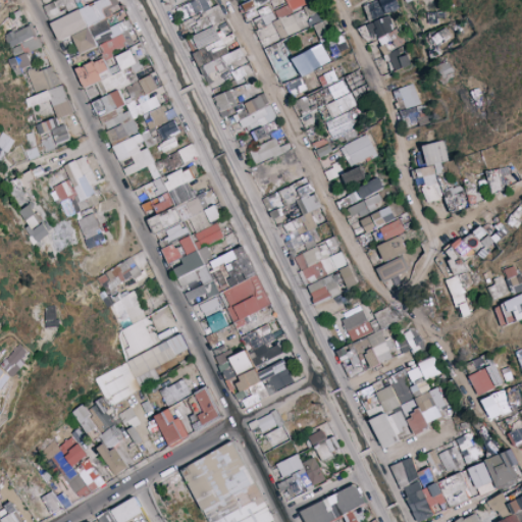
[(80,53),(133,27),(128,19),(110,29),(106,20),(115,15),(111,8),(119,3),(117,0),(55,0),(43,7),(60,41),(71,36),(80,53)]
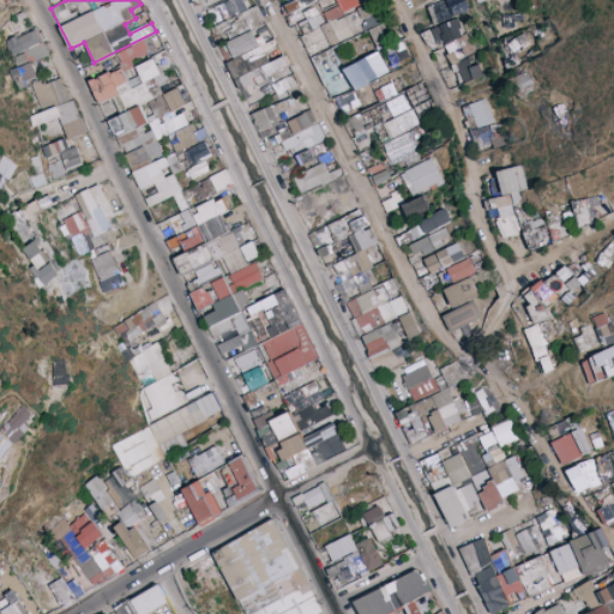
[(228,0),(209,7),(214,20),(247,10),(242,0),(228,0)]
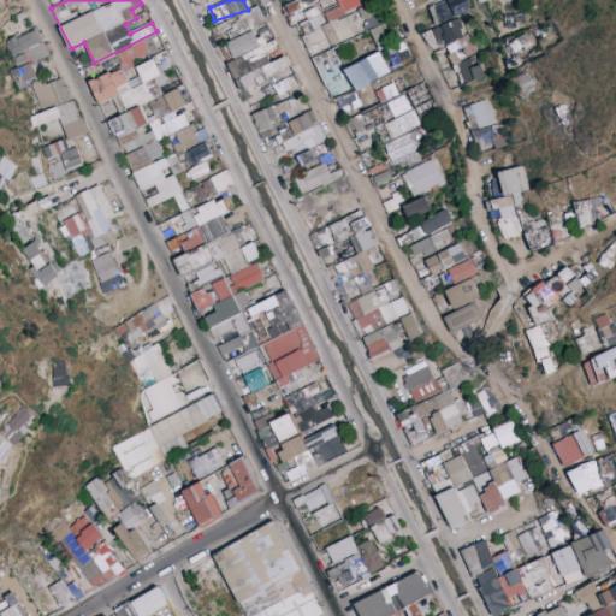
[(284,6),(286,15),(317,3),(315,0),(296,0),(297,1),(284,6)]
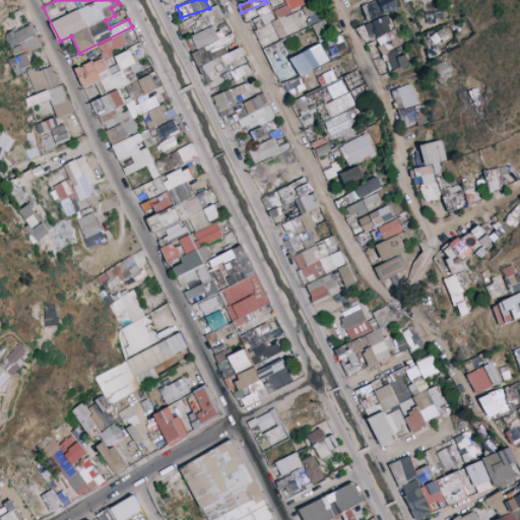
[(269,0),(269,1),(270,0),(284,0),(286,4),(272,11),(269,4),(256,10),(259,16),(252,20),(261,40),(276,33),(278,39),(307,25),(299,8),(305,5),(303,0),(269,0)]
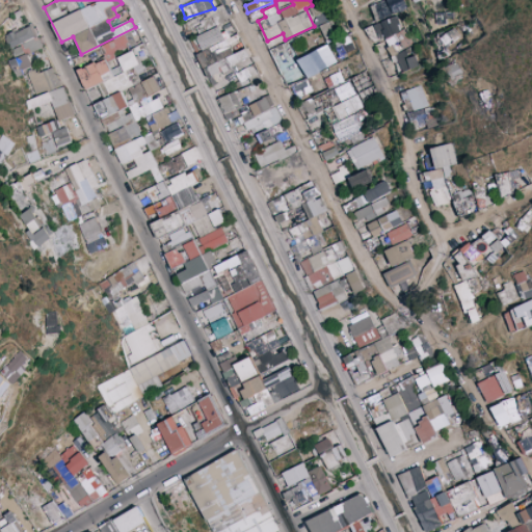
[(376,22),(392,16),(386,0),(384,0),(370,5),(376,22)]
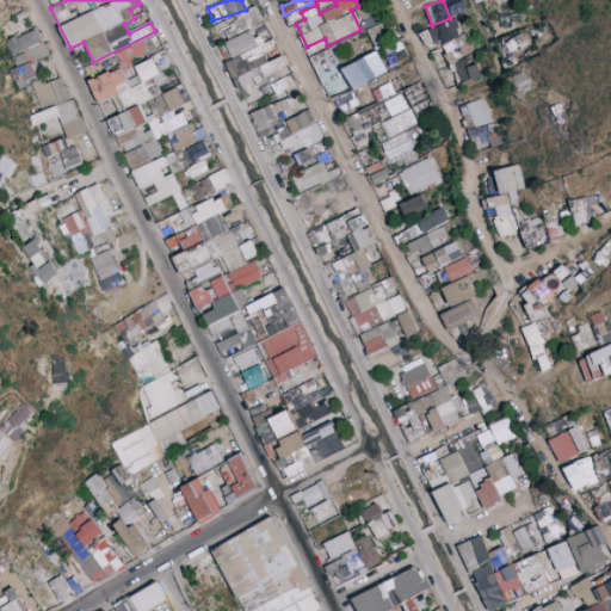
[(445,0),(449,14),(466,12),(462,0),(445,0)]
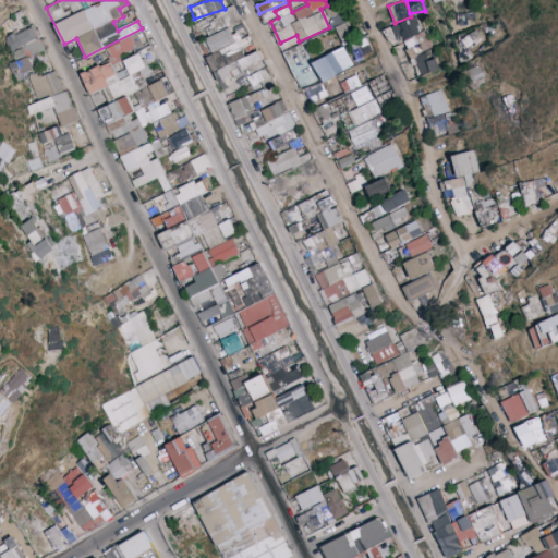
[(240,22),(234,7),(220,11),(226,26),(240,22)]
